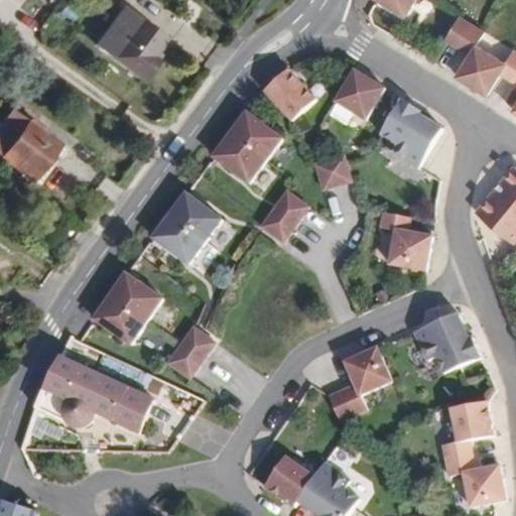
[(383,0),(402,11),(408,0),(383,0)]
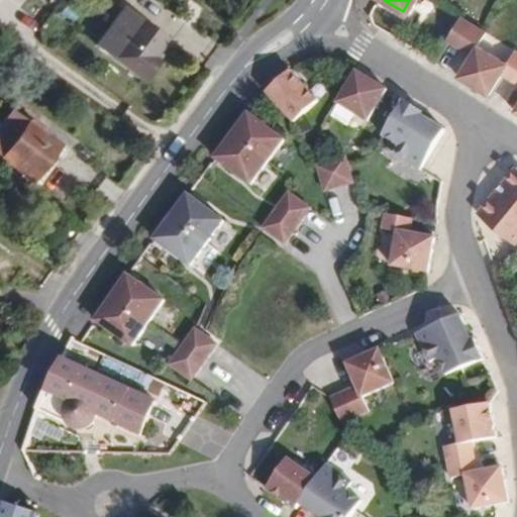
[(151,58),(165,40),(124,9),(97,45),(142,81),(157,62),(151,58)]
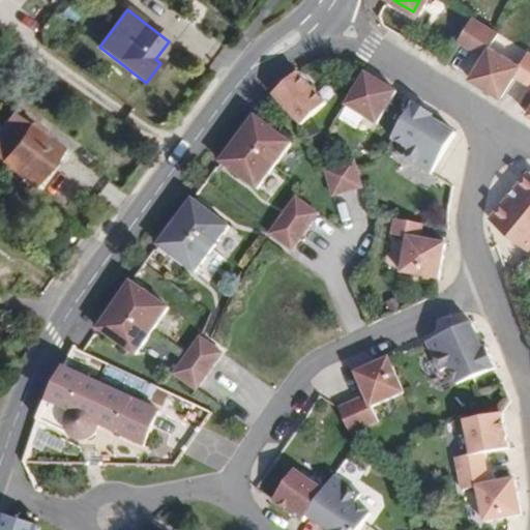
[(457,40),(465,45),(480,20),(469,12),(468,16),(453,38),(457,40)]
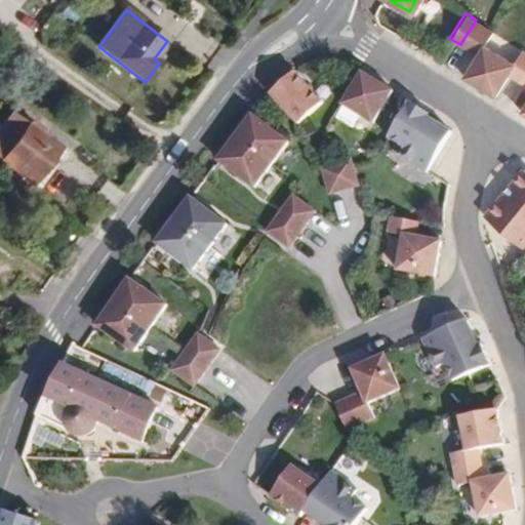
[(460,44),(474,52),(480,42),(489,28),(476,19),(460,44)]
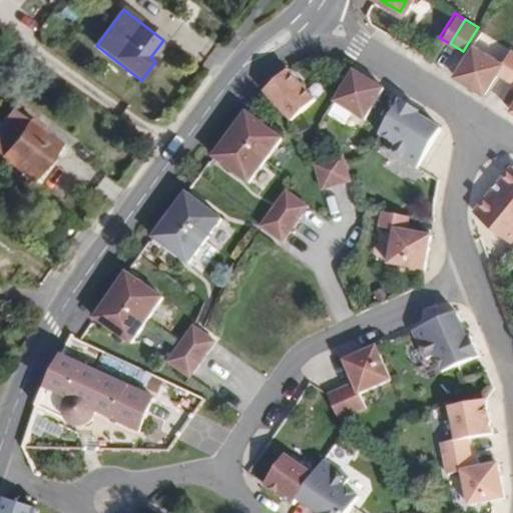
[(506,77),(512,65),(512,50),(506,46),(498,59),(469,41),(463,51),(451,72),(480,91),(494,69),(506,77)]
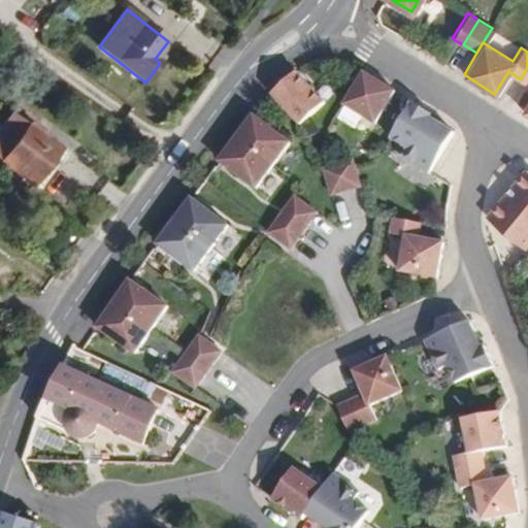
[(295,68),(271,90),(299,121),(324,99),(295,68)]
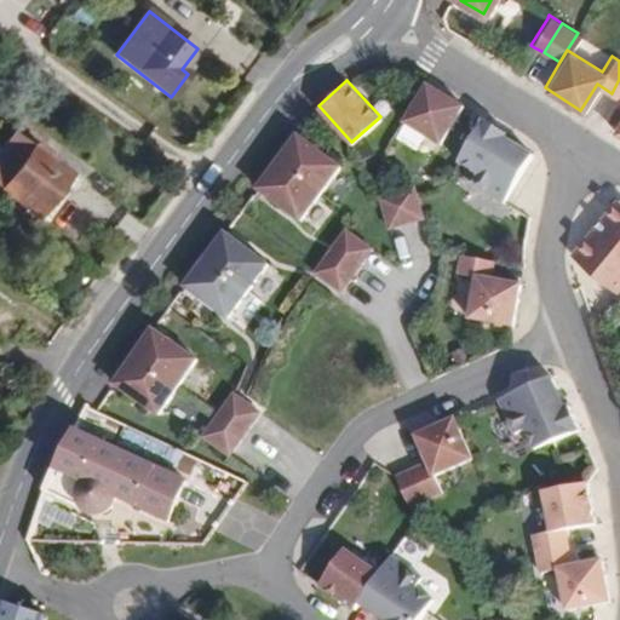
[(463,102),(426,80),(403,118),(440,139),(463,102)]
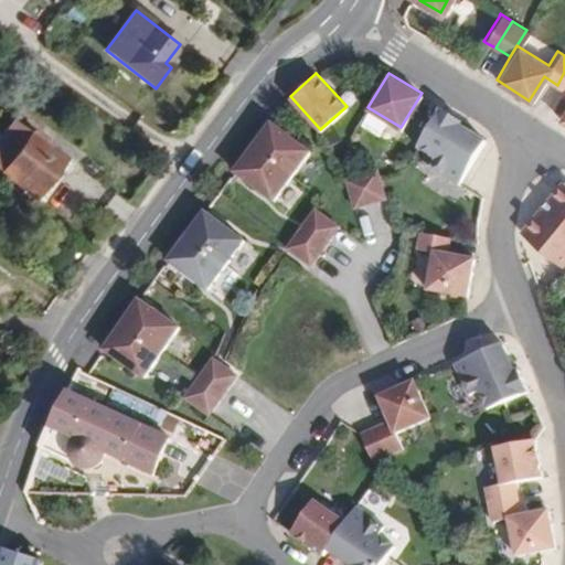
[(457,181),(483,137),(458,121),(460,118),(439,105),(416,144),(434,155),(427,163),(457,181)]
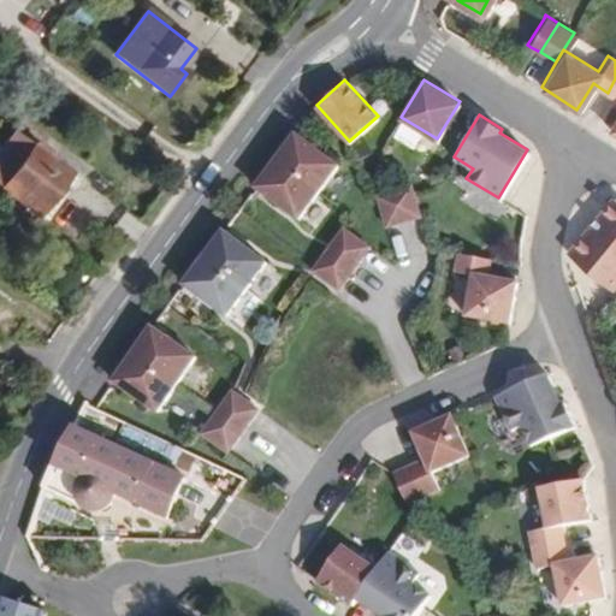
[(295,131),(255,185),(297,217),(337,163),(295,131)]
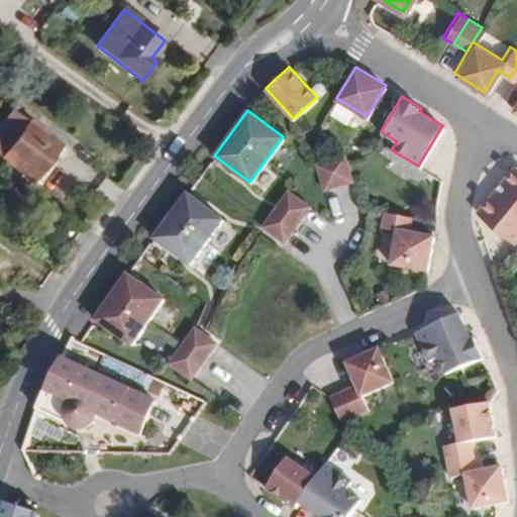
[(0,124),(0,159),(37,186),(49,169),(44,165),(48,160),(59,145),(41,133),(42,132),(41,128),(31,121),(25,122),(10,111),(0,125),(0,124)]
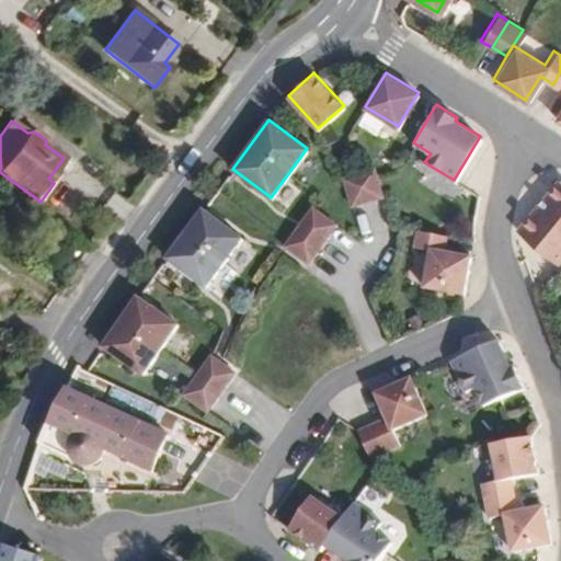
[(342,176),(351,204),(366,199),(382,195),(375,167),(342,176)]
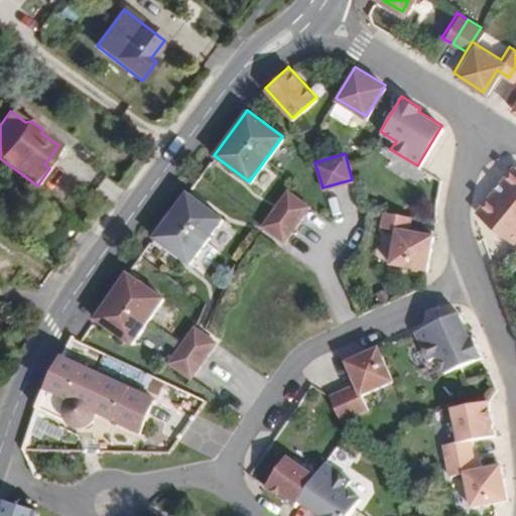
[(49,168),(53,163),(48,159),(44,164),(49,168)]
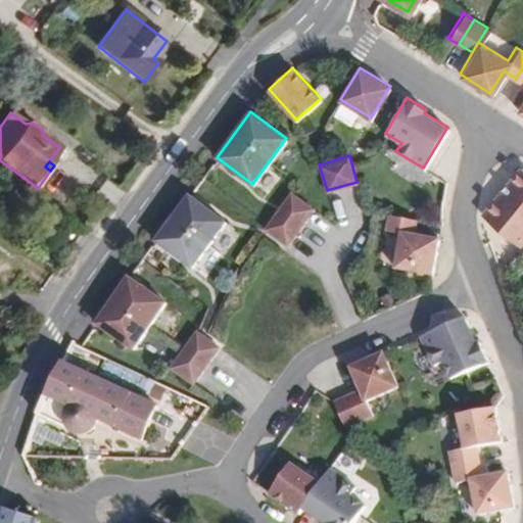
[(522,168),(519,164),(480,211),(518,243),(522,237),(522,168)]
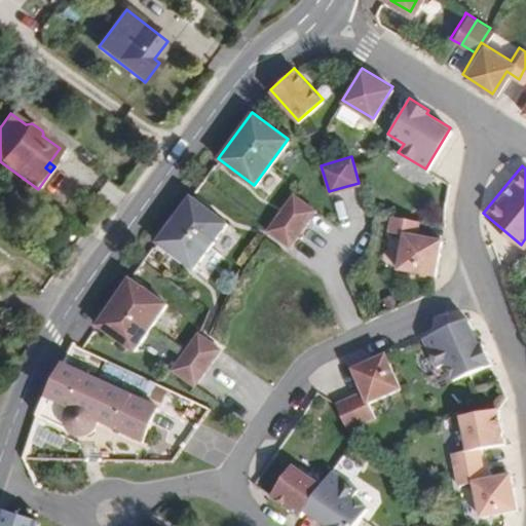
[(292,194),(265,230),(288,247),(314,210),(292,194)]
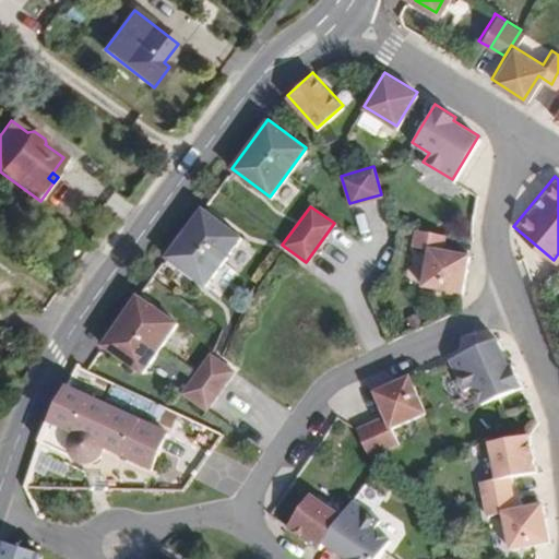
[(203,207),(166,256),(205,285),(241,237),(203,207)]
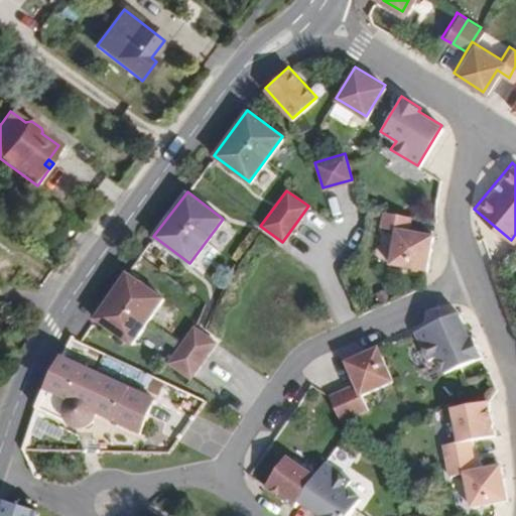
[(407,229),(409,215),(383,211),(380,225),(395,227),(390,262),(426,268),(431,233),(407,229)]
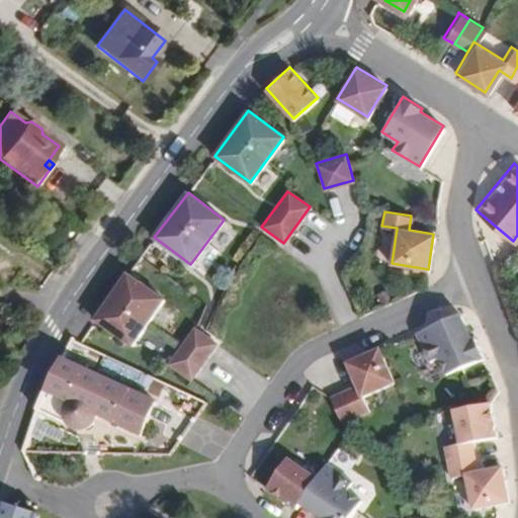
[(126,273),(95,320),(133,345),(164,297),(126,273)]
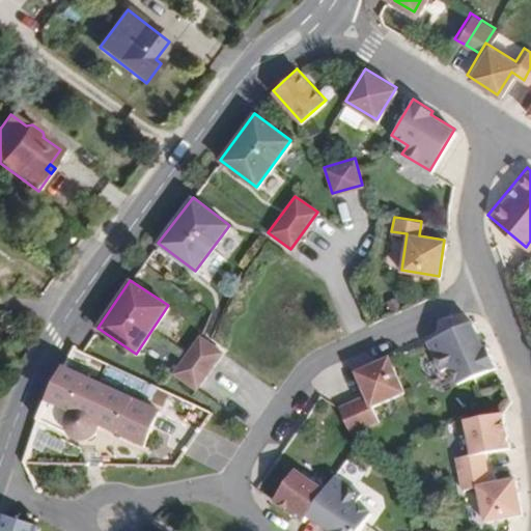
[(485,345),(481,347),(469,320),(425,340),(446,388),(495,366),(485,345)]
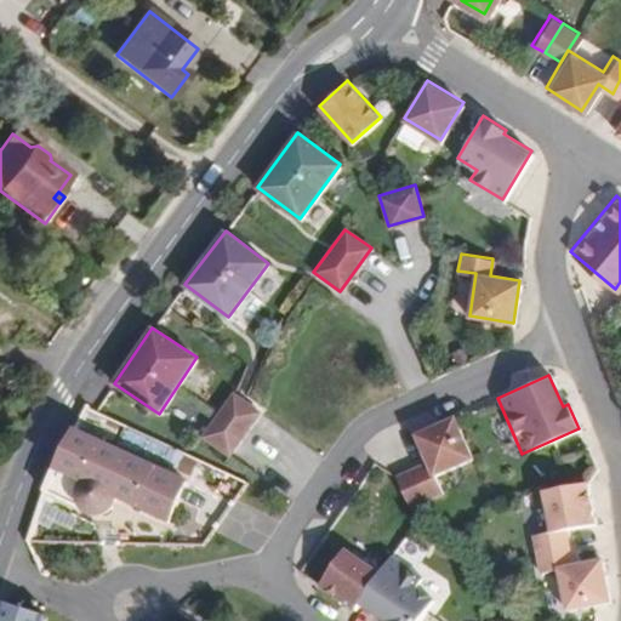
[(260,412),(233,393),(222,408),(201,437),(228,455),(238,442),(260,412)]
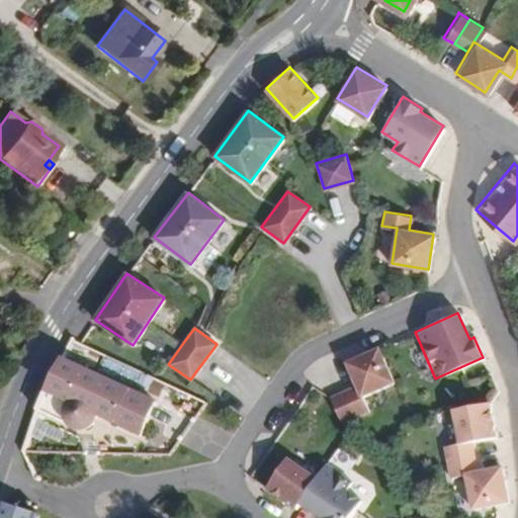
[(393,382),(377,349),(345,363),(355,385),(329,398),(339,422),(366,411),(360,397),(393,382)]
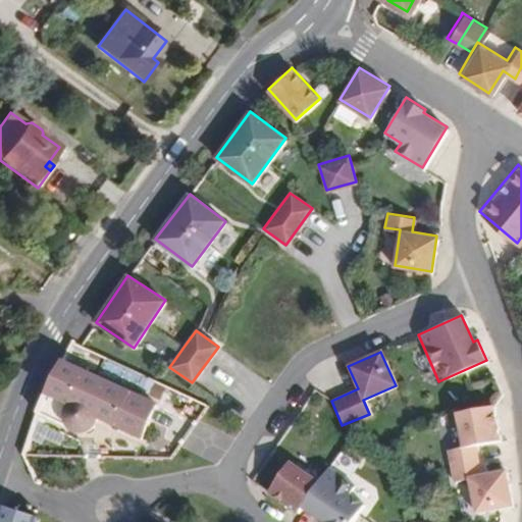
[(96,374),(63,361),(45,396),(37,416),(90,438),(98,419),(143,440),(151,424),(189,442),(197,424),(96,374)]
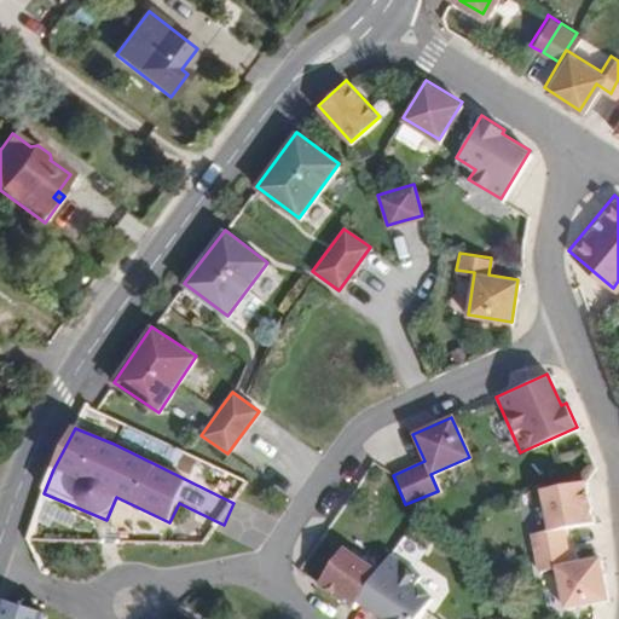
[(583,481),(539,491),(548,532),(530,536),(533,554),(565,548),(561,530),(591,522),(583,481)]
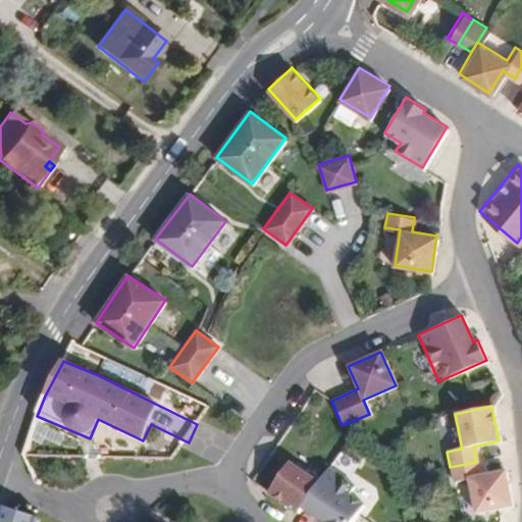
[(267,492),(297,514),(301,508),(317,483),(289,462),(267,492)]
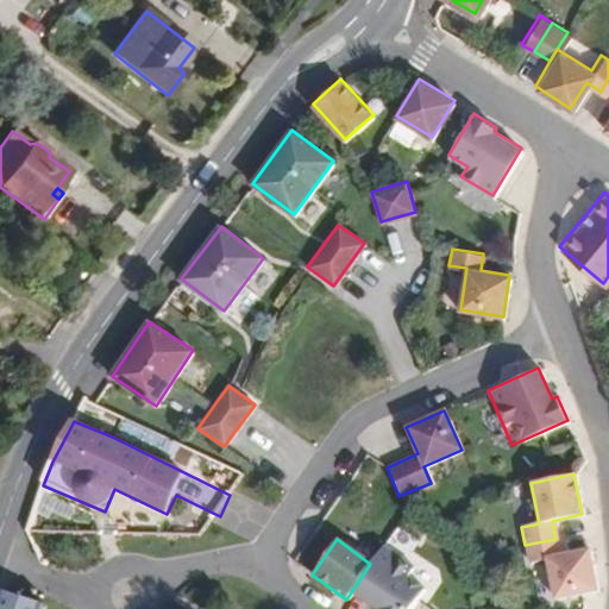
[(559,556),(556,539),(525,545),(528,562),(546,559),(554,600),(596,591),(589,551),(559,556)]
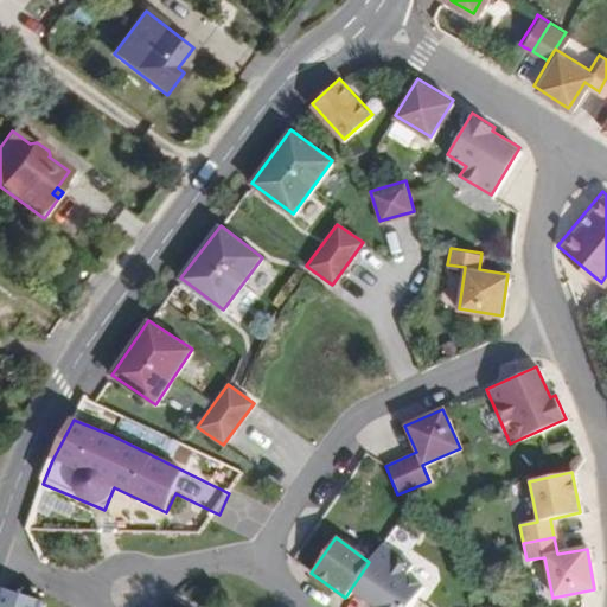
[(369,562),(350,590),(374,606),(409,606),(422,588),(404,575),(411,566),(381,544),(369,562)]
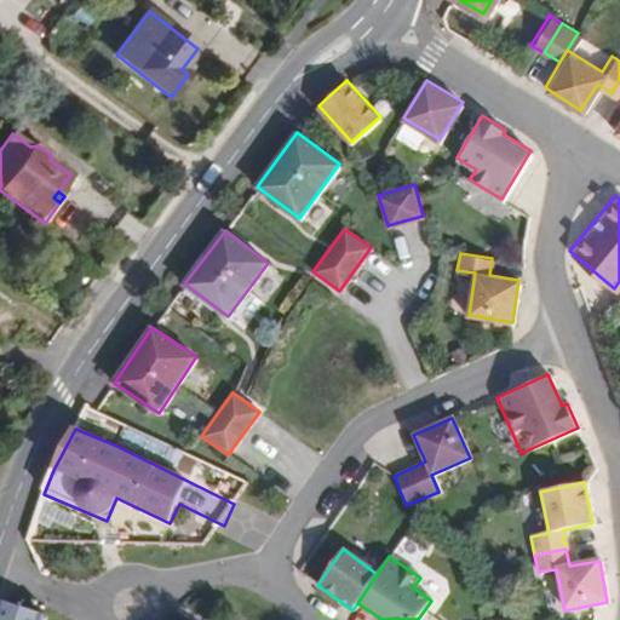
[(41,619),(42,618),(7,603),(1,619),(41,619)]
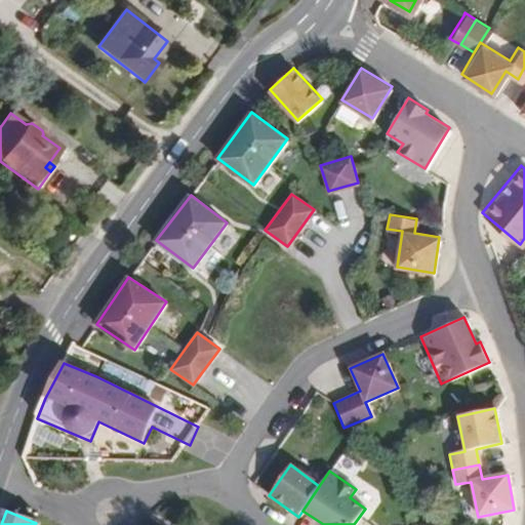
All buildings are outlined.
